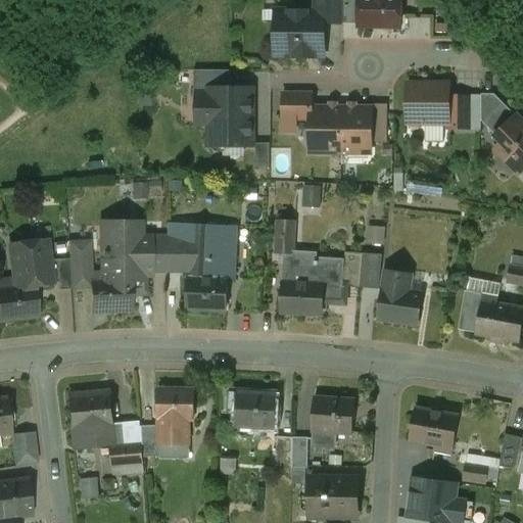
[(314,0),(315,12),(323,12),(323,24),(342,25),(342,20),(341,0),(314,0)]
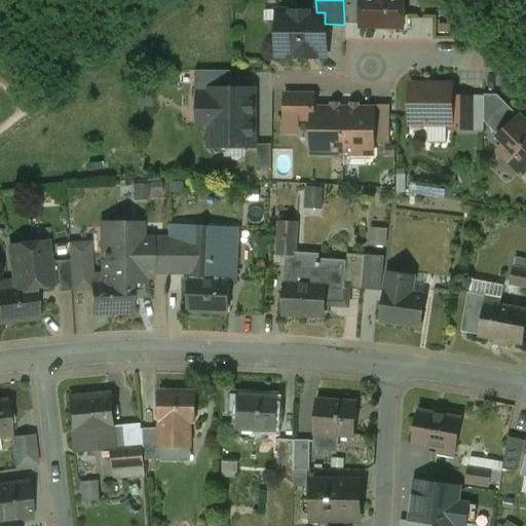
[(360,0),(343,0),(344,21),(361,21),(360,0)]
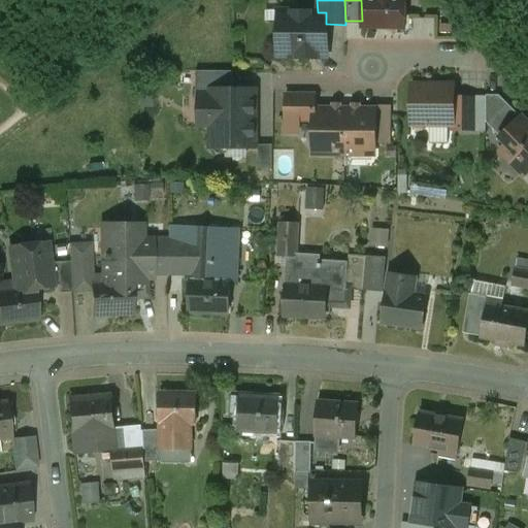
[(361,0),(362,21),(362,27),(403,27),(403,0),(361,0)]
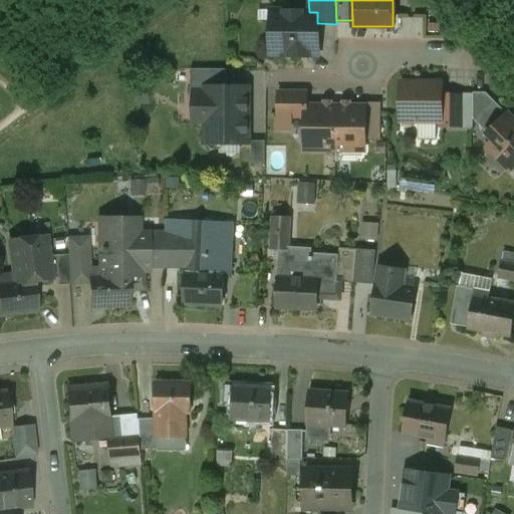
[(309,12),(270,12),(270,54),(289,54),(289,56),(306,56),(306,54),(317,55),(317,23),(317,12),(309,12)]
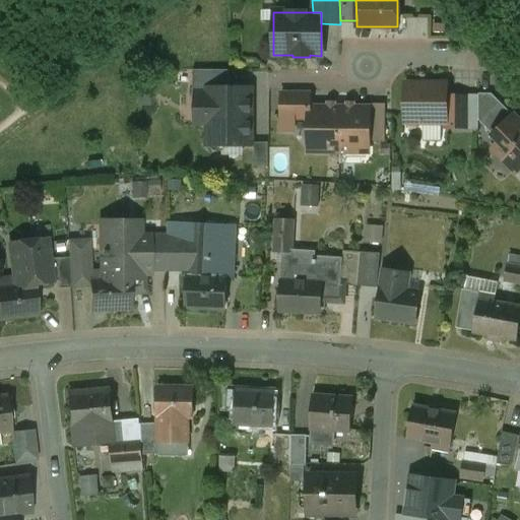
[(229,71),(192,70),(192,96),(195,96),(195,95),(207,95),(207,88),(229,88),(229,71)]
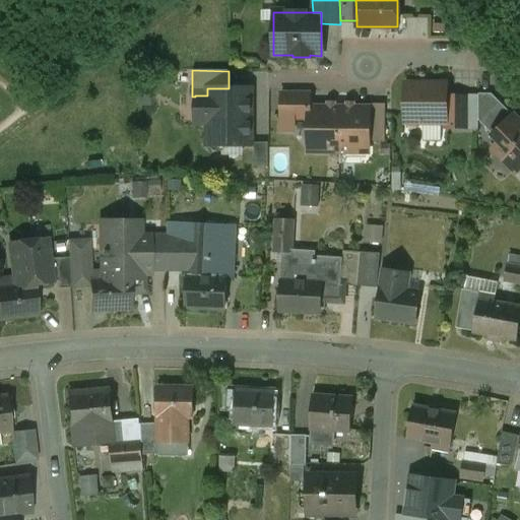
[(446,84),(404,84),(404,117),(418,118),(418,123),(444,123),(445,123),(446,96),(446,84)]
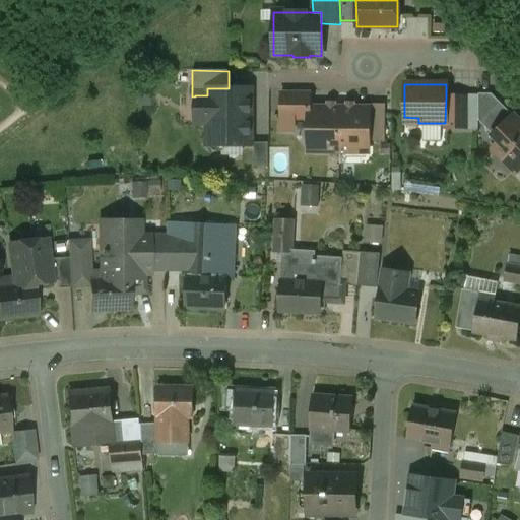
[(229,88),(207,88),(207,95),(195,95),(195,96),(195,110),(199,114),(199,124),(207,124),(207,145),(213,151),(221,151),(228,145),(250,145),(250,88),(229,88)]
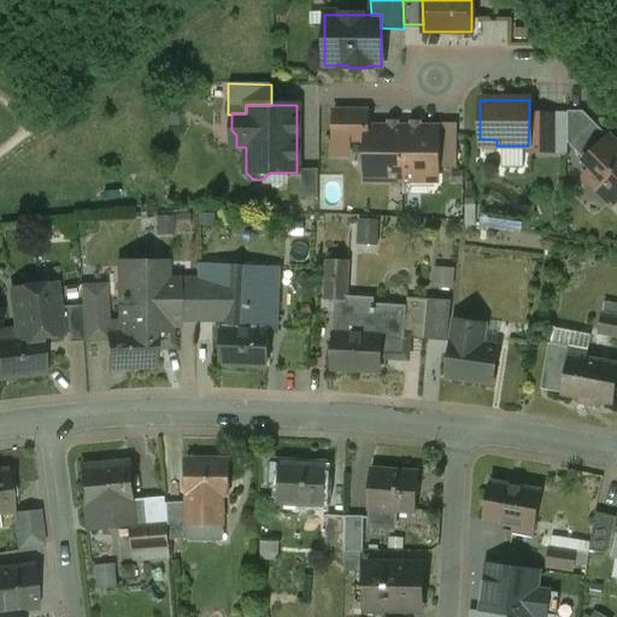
[(368,111),(333,111),(333,154),(348,154),(348,141),(365,141),(365,128),(368,128),(368,111)]
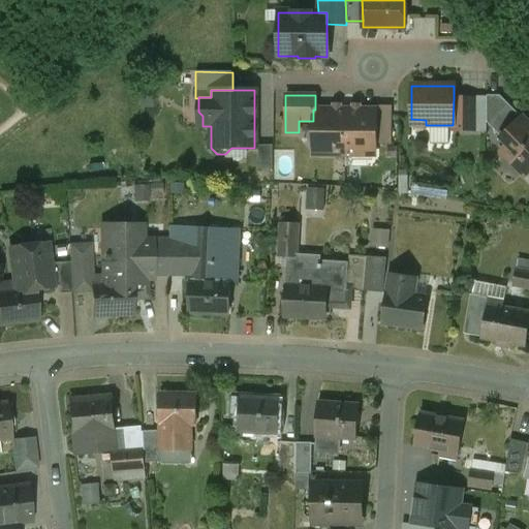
[(521,118),(499,96),(486,96),(486,123),(501,137),(521,118)]
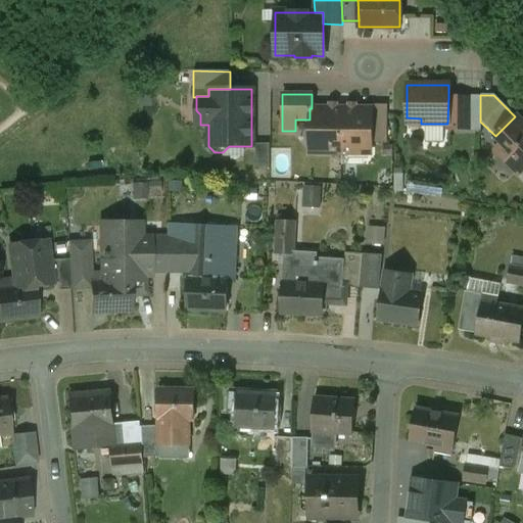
[(468,97),(448,97),(447,124),(446,124),(446,129),(468,129),(468,97)]
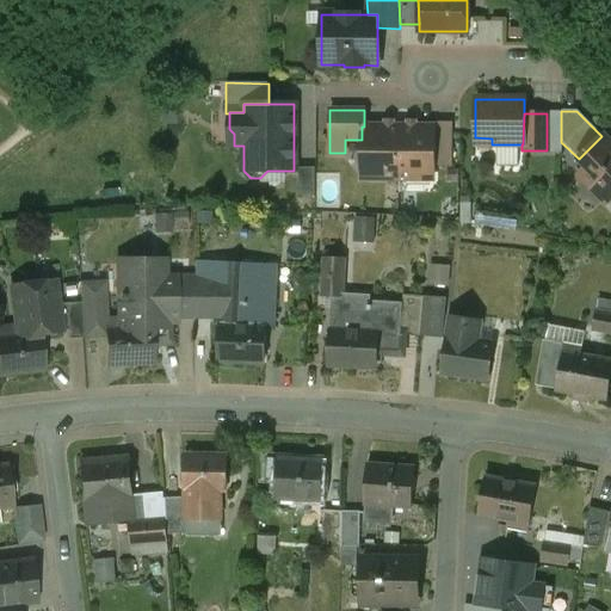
[(451,123),(433,123),(433,128),(433,166),(451,166),(451,123)]
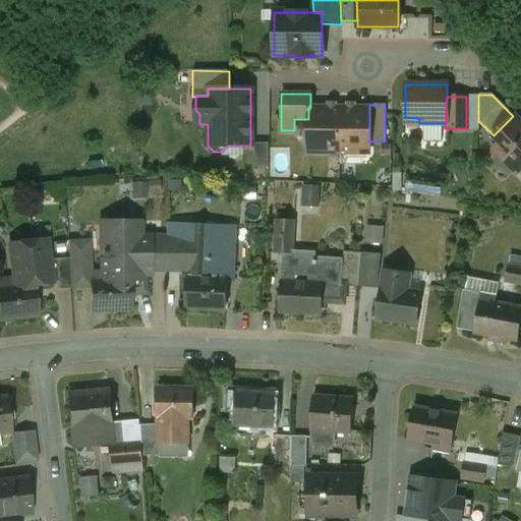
[(310,108),(308,108),(308,119),(308,153),(340,153),(341,108),(310,108)]
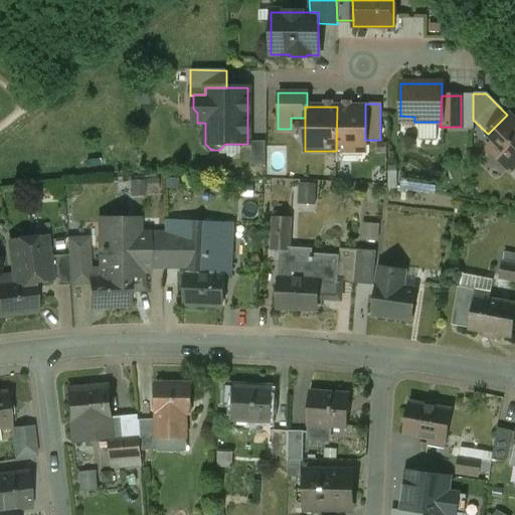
[(365,108),(337,107),(336,151),(365,151),(365,140),(365,108)]
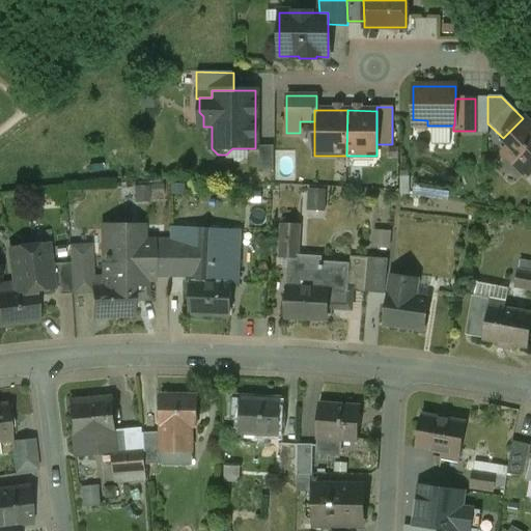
[(530,171),(530,126),(523,118),(503,138),(510,145),(503,152),(527,176),(530,171)]
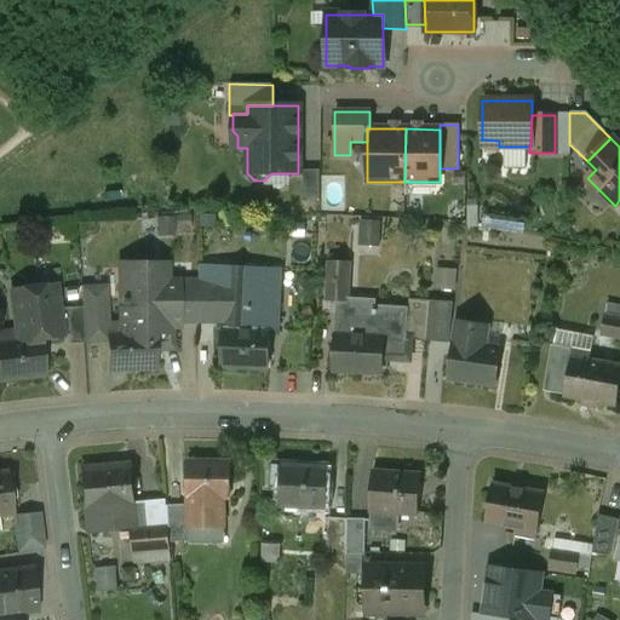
[(320,173),(303,173),(302,199),(319,199),(320,173)]
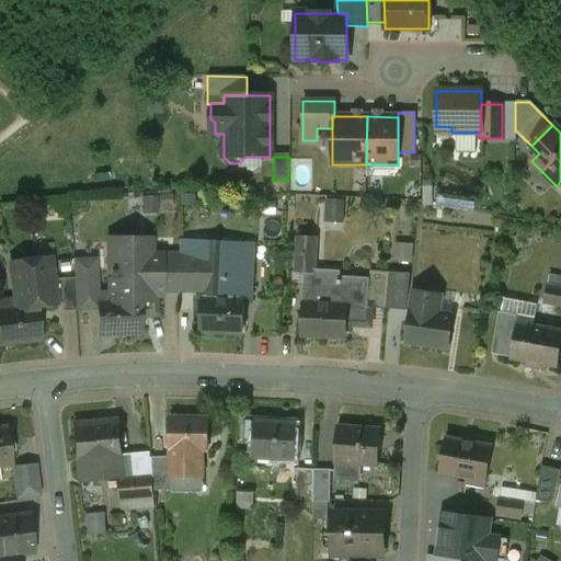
[(317,238),(296,237),(295,273),(315,274),(317,238)]
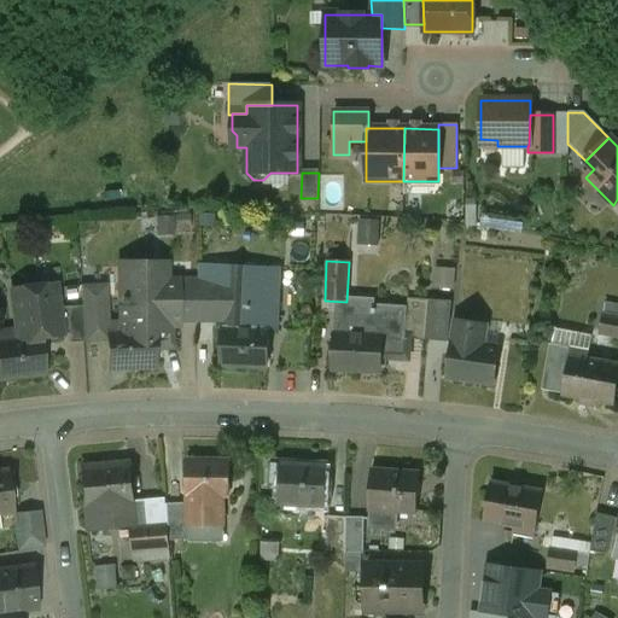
[(150,267),(120,268),(120,305),(123,305),(124,321),(106,320),(105,320),(106,338),(108,369),(153,367),(153,344),(169,343),(168,322),(167,302),(150,303),(150,267)]
